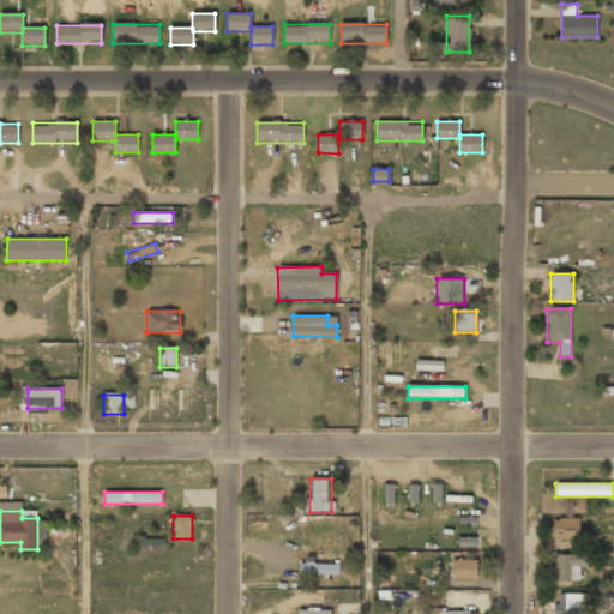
[(579,521),(552,521),(552,539),(579,539),(579,521)]
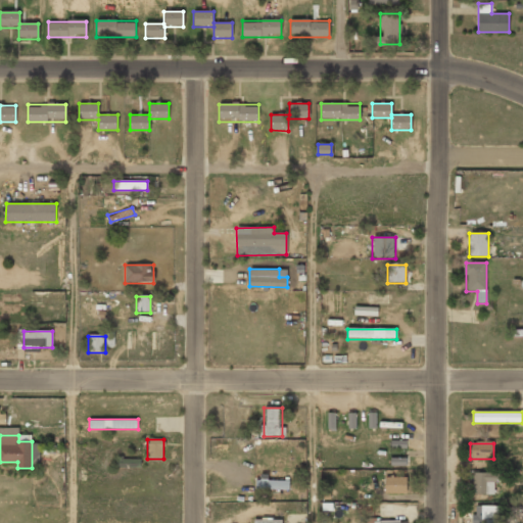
[(140,467),(140,459),(117,459),(117,467),(140,467)]
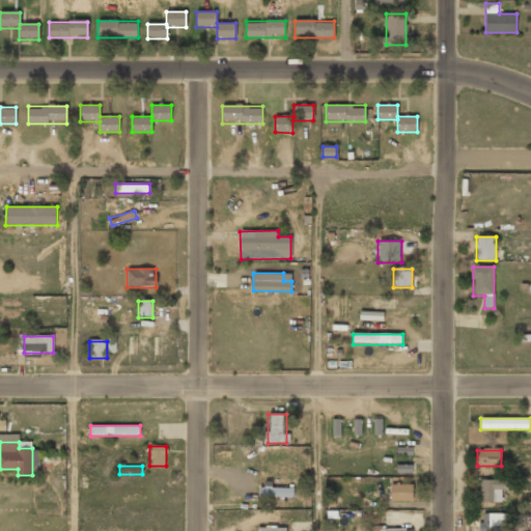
[(479,480),(479,502),(502,502),(502,480),(479,480)]
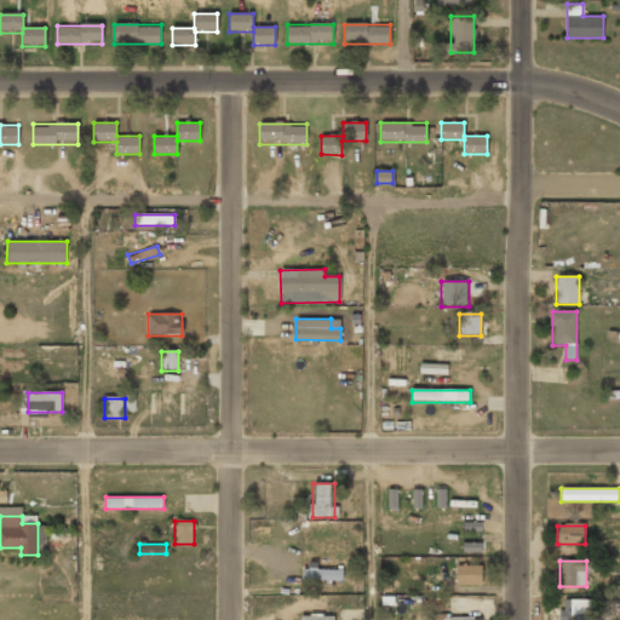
[(481,586),(481,566),(455,566),(455,586),(481,586)]
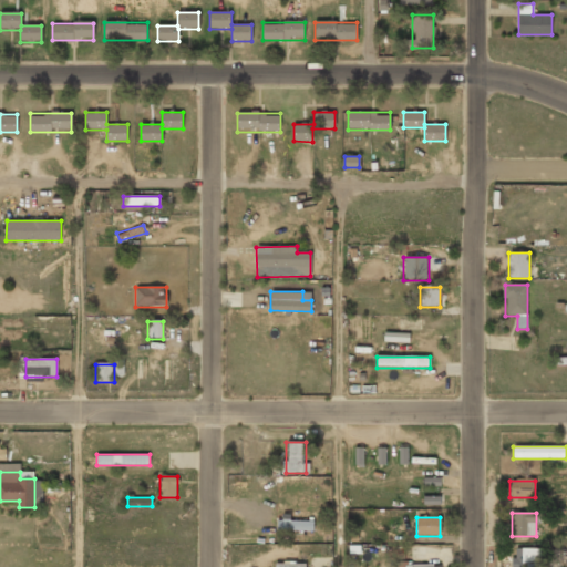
[(277,518),(277,531),(313,531),(313,518),(277,518)]
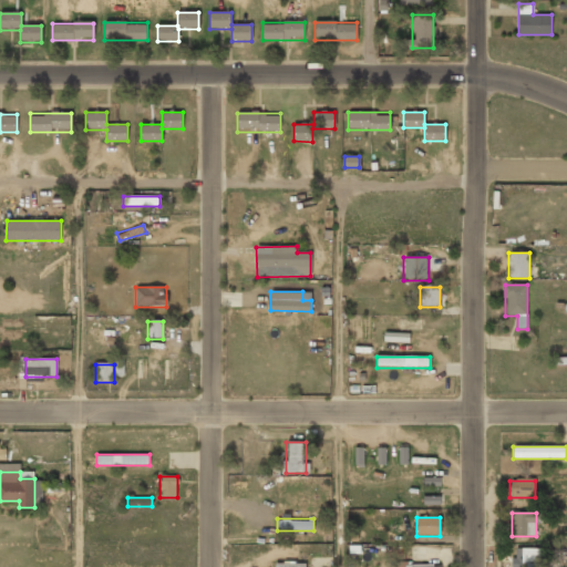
[(512,566),(543,566),(543,549),(512,549),(512,566)]
